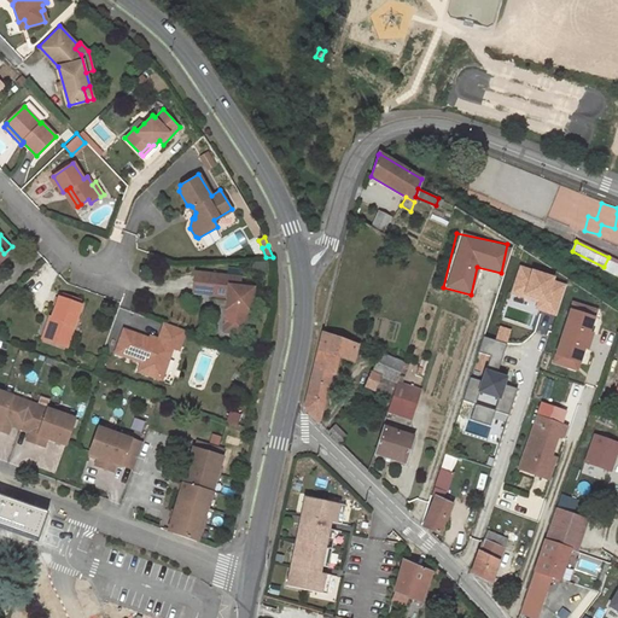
[(617,262),(608,257),(604,267),(617,274),(617,262)]
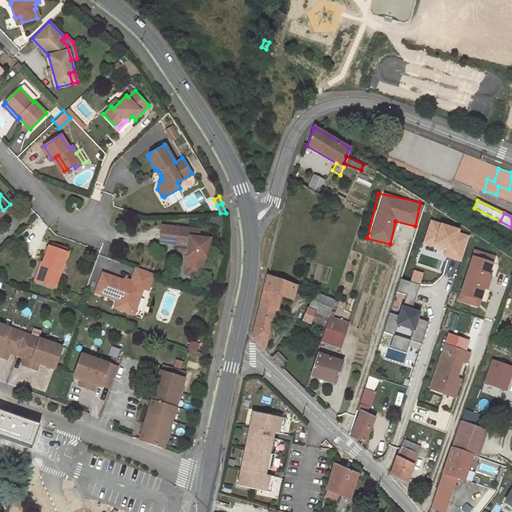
[(445,255),(461,261),(469,237),(458,233),(459,230),(432,222),(428,234),(438,237),(435,246),(444,249),(444,247),(447,248),(447,250),(445,255)]
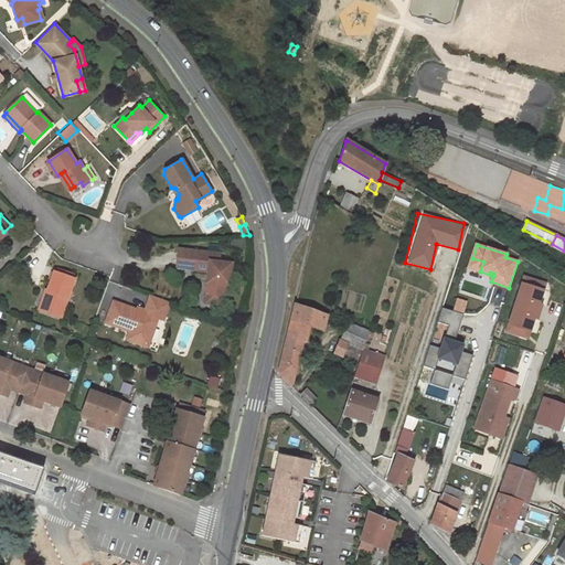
[(220,253),(194,251),(192,269),(209,270),(205,301),(223,305),(225,295),(222,294),(223,284),(228,284),(232,263),(219,262),(220,253)]
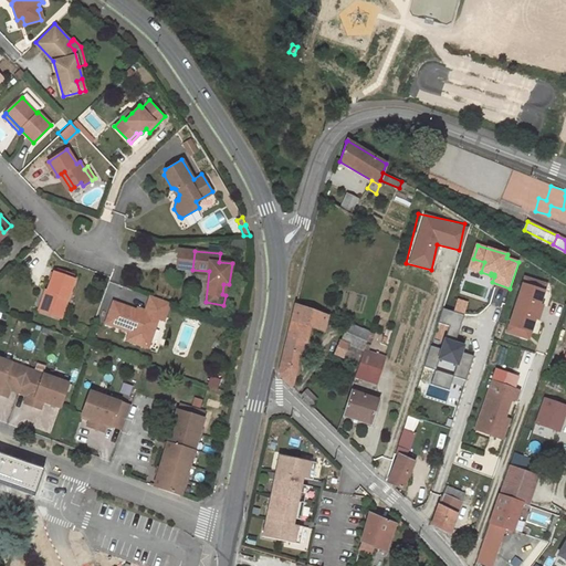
[(470,268),(481,272),(484,262),(473,259),(470,268)]
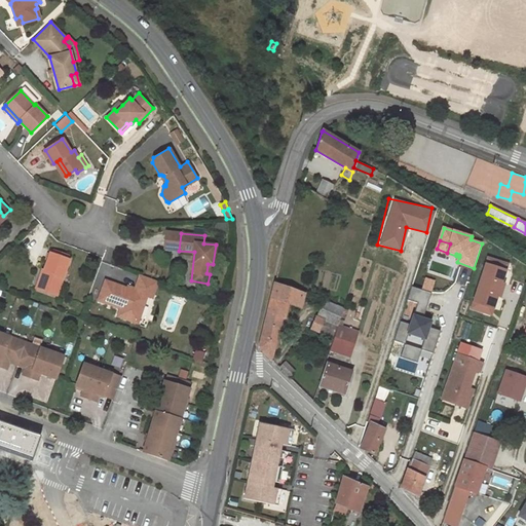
[(52,254),(50,253),(44,270),(46,271),(40,290),(58,296),(70,260),(68,259),(69,256),(53,251),(52,254)]
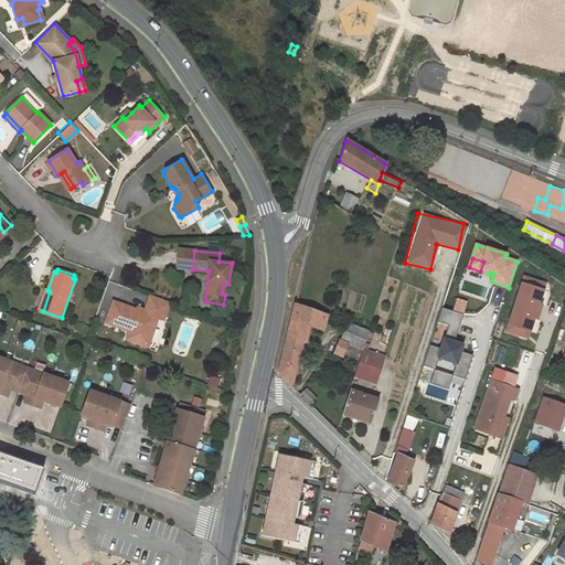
[(535,310),(537,302),(540,304),(544,290),(540,289),(535,288),(537,280),(524,276),(515,304),(535,310)]
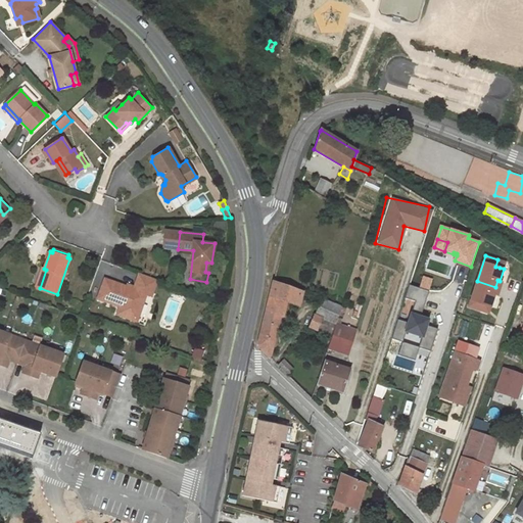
[(46,270),(44,269),(42,269),(36,286),(40,288),(46,270)]
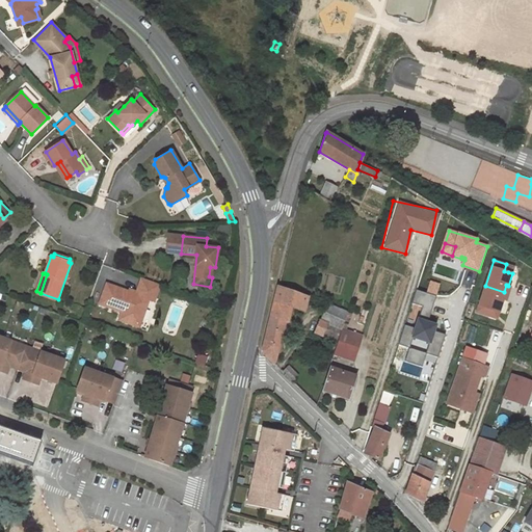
[(160,284),(142,277),(137,291),(137,294),(134,293),(133,295),(129,293),(129,291),(108,284),(101,303),(123,311),(121,316),(132,320),(134,315),(142,318),(150,299),(155,300),(160,284)]
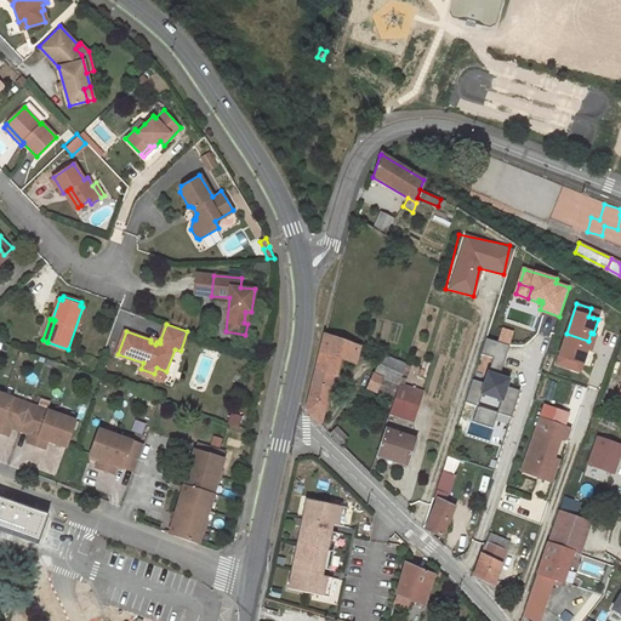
[(508,343),(510,330),(500,328),(497,341),(508,343)]
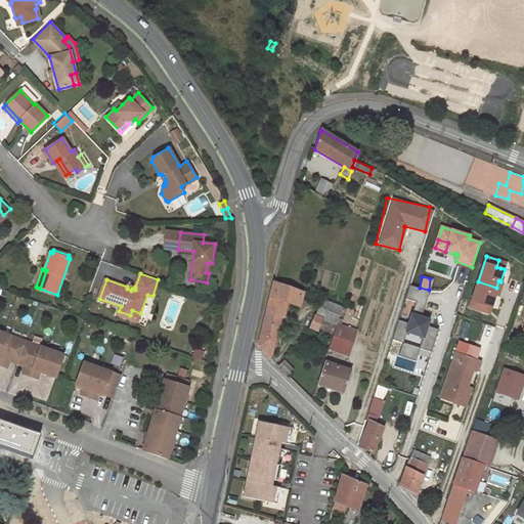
[(496,295),(494,295),(496,288),(478,281),(470,307),(482,311),(484,304),(492,307),(496,295)]
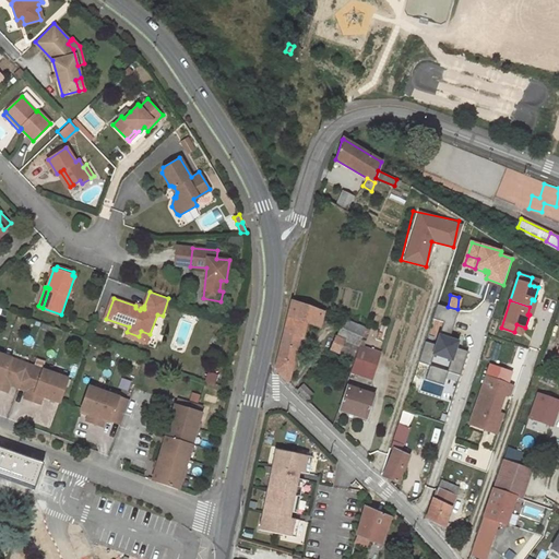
[(323,312),(293,301),(275,369),(288,380),(302,321),(319,326),(323,312)]
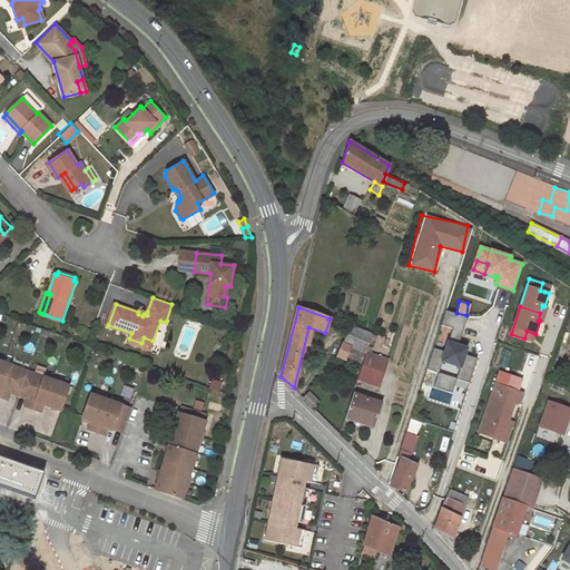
[(467,317),(445,311),(426,367),(439,371),(439,372),(442,360),(460,365),(457,377),(470,382),(478,357),(465,353),(468,347),(459,344),(467,317)]
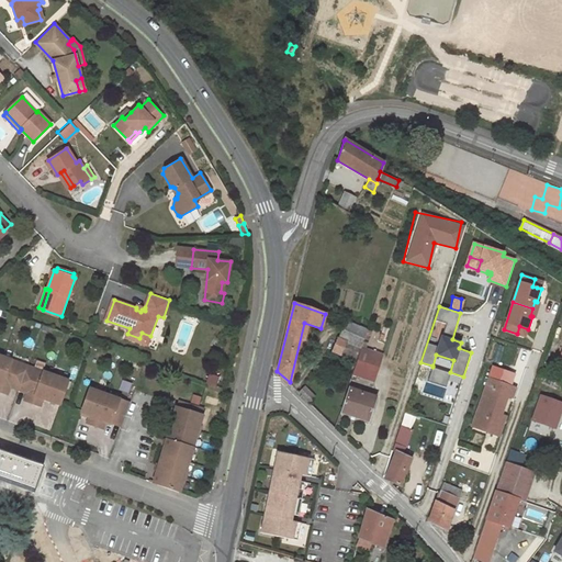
[(361,347),(367,330),(346,321),(339,335),(343,336),(341,339),(346,341),(361,347)]
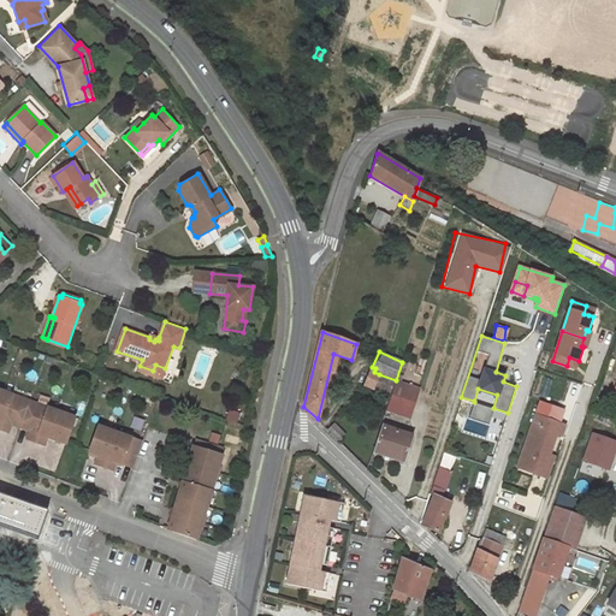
[(153,371),(140,366),(138,371),(161,378),(165,368),(155,365),(153,371)]
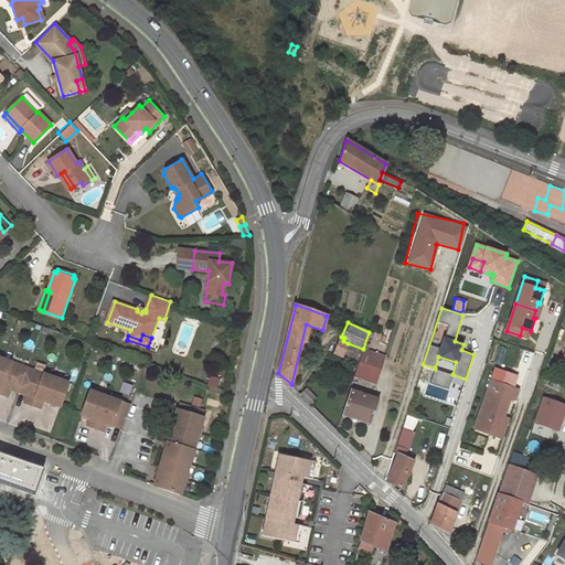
[(343,355),(347,347),(348,343),(343,341),(340,340),(334,352),(343,355)]
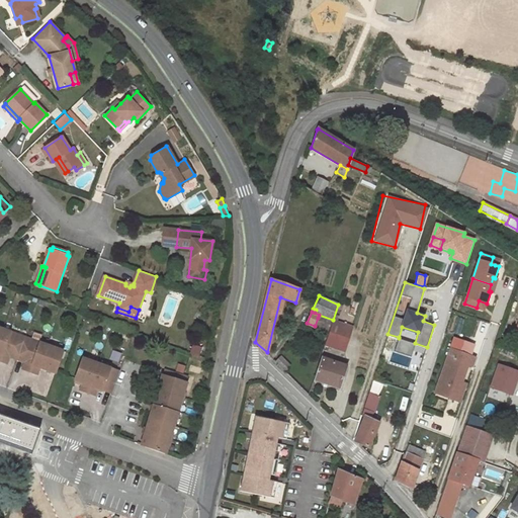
[(319,315),(318,318),(331,324),(333,320),(319,315)]
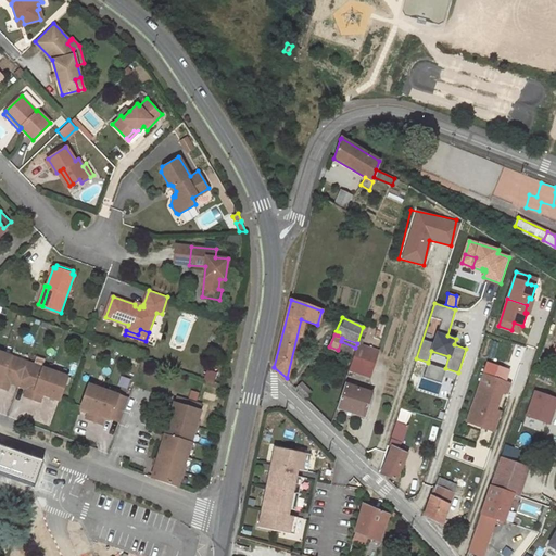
[(365,346),(357,343),(355,348),(349,369),(368,376),(373,362),(362,357),(365,346)]
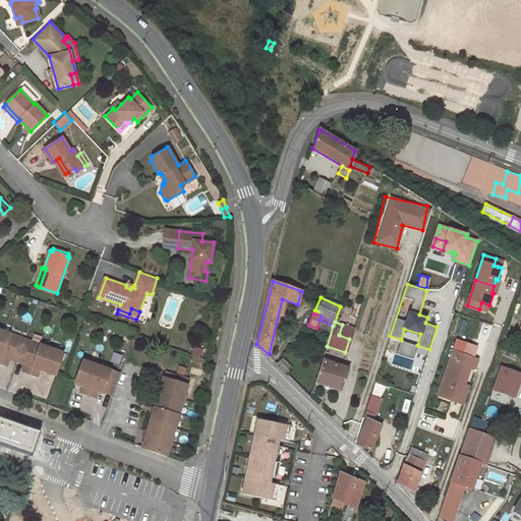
[(353,329),(342,325),(339,335),(349,339),(353,329)]
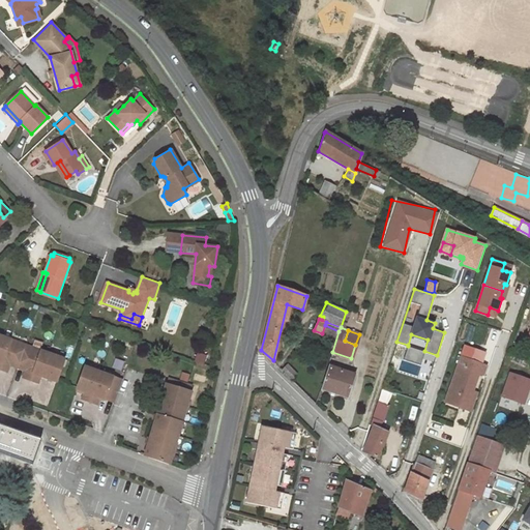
[(64,358),(0,335),(0,367),(7,371),(9,363),(26,370),(24,377),(38,382),(40,375),(56,381),(64,358)]
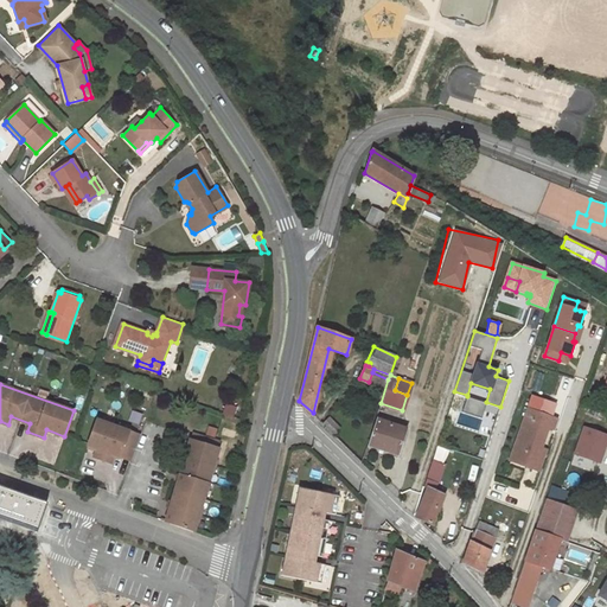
[(467,395),(462,410),(481,417),(486,402),(467,396),(467,395)]
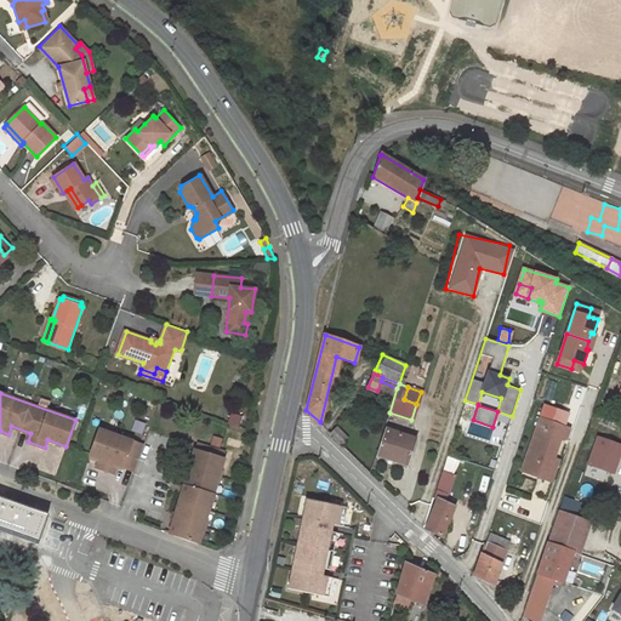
[(541,417),(563,425),(568,414),(546,405),(541,417)]
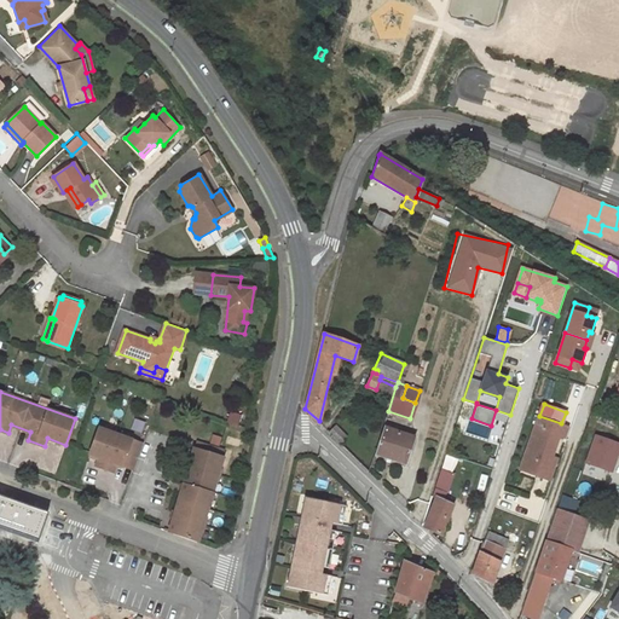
[(561,423),(539,416),(520,469),(544,478),(553,457),(561,434),(565,437),(568,427),(561,423)]
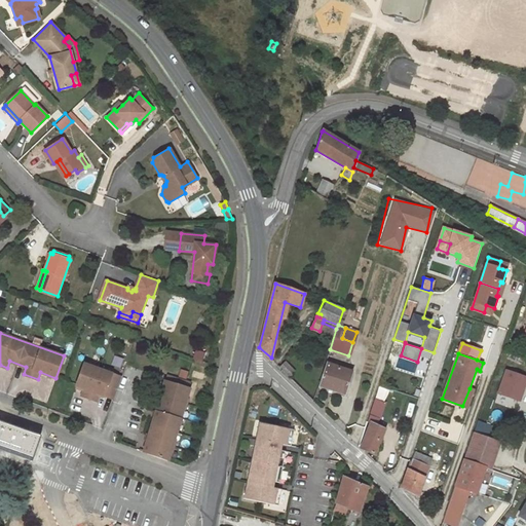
[(285,362),(279,367),(289,376),(294,371),(285,362)]
